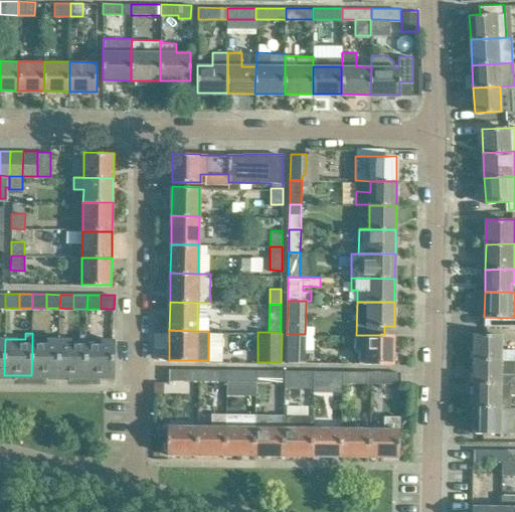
[(32,344),(31,375),(58,376),(59,339),(37,339),(38,333),(32,333),(32,339),(32,344)]
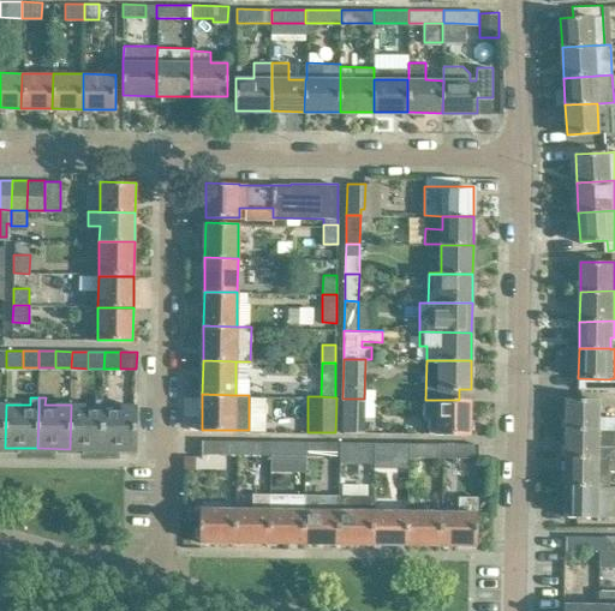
[(71,405),(70,449),(102,449),(103,406),(103,397),(95,397),(95,405),(71,405)]
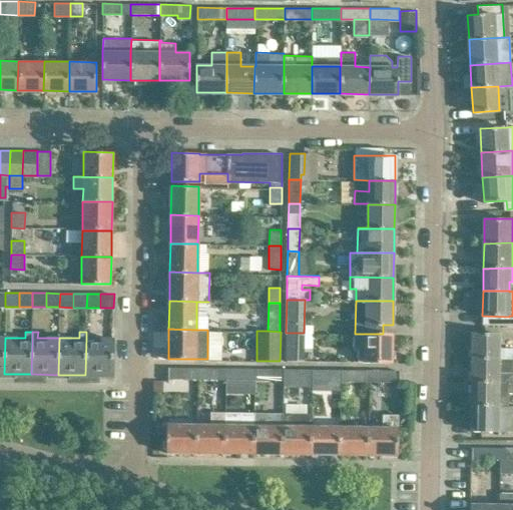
[(86,339),(85,375),(112,376),(113,339),(93,339),(91,339),(91,332),(86,332),(86,339)]
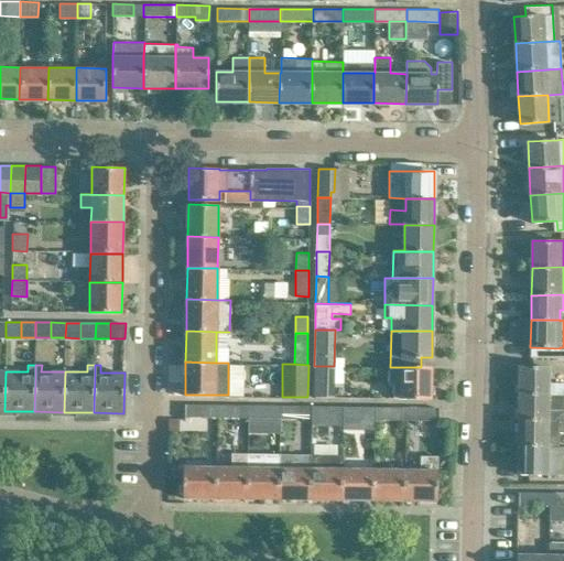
[(334,397),(334,366),(314,366),(314,396),(334,397)]
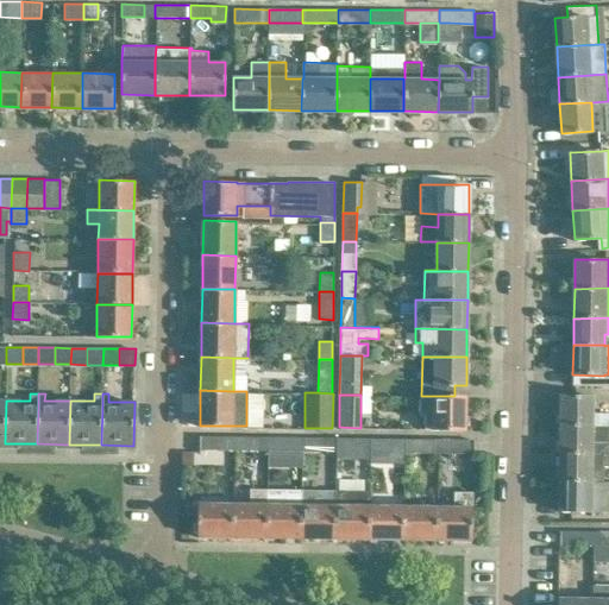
[(560,423),(608,424),(608,413),(592,413),(592,395),(560,395),(560,423)]
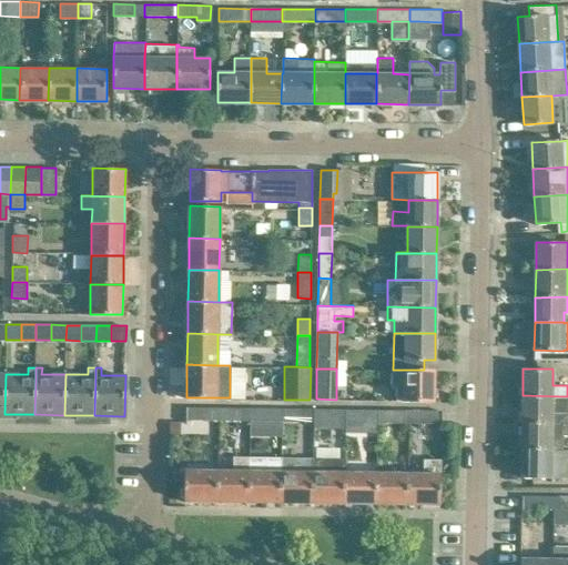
[(435,371),(424,370),(393,370),(392,370),(391,387),(396,387),(396,400),(434,401),(435,371)]
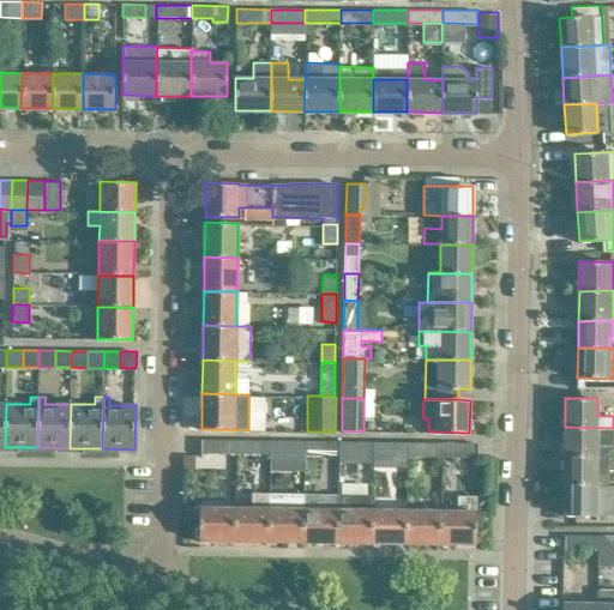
[(613,428),(565,427),(565,457),(613,456),(613,428)]
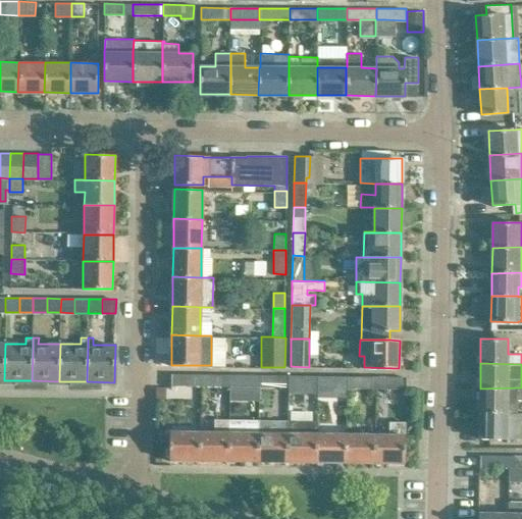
[(204,385),(205,373),(171,373),(170,385),(204,385)]
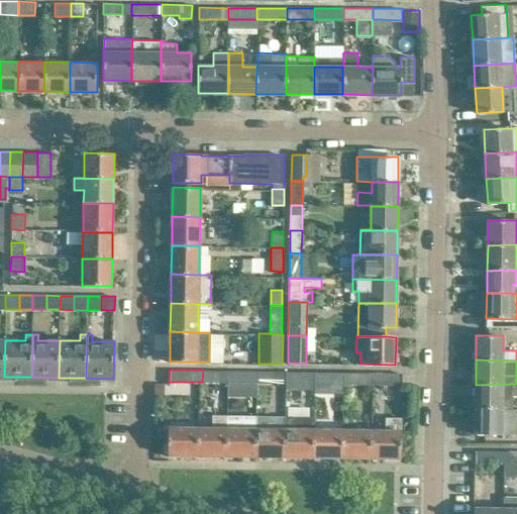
[(227,382),(227,371),(203,370),(202,382),(227,382)]
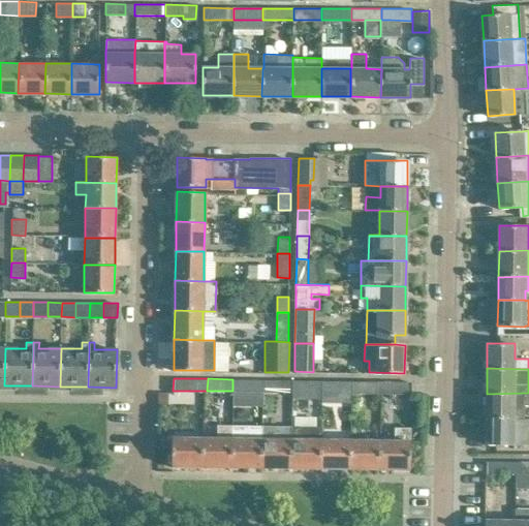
[(262,392),(262,379),(232,379),(232,391),(262,392)]
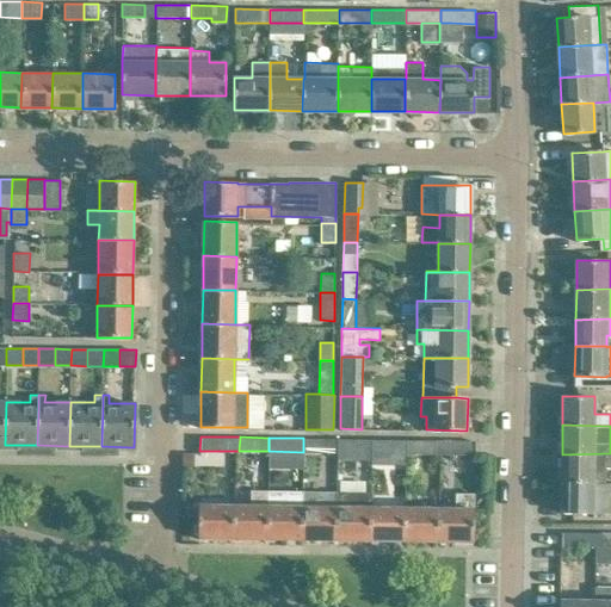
[(338,452),(338,439),(303,438),(303,452),(338,452)]
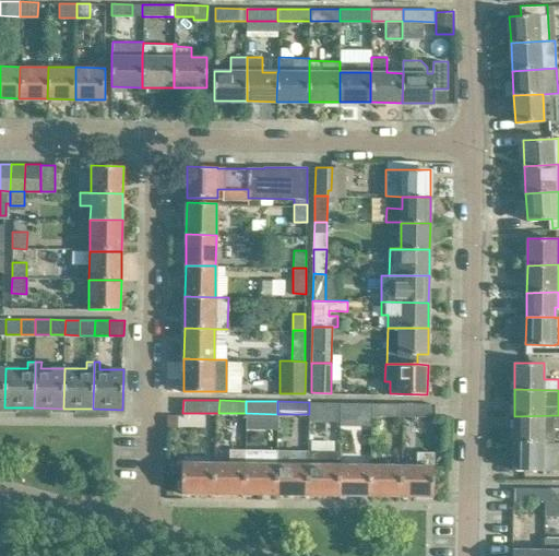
[(340,415),(341,402),(309,402),(309,414),(340,415)]
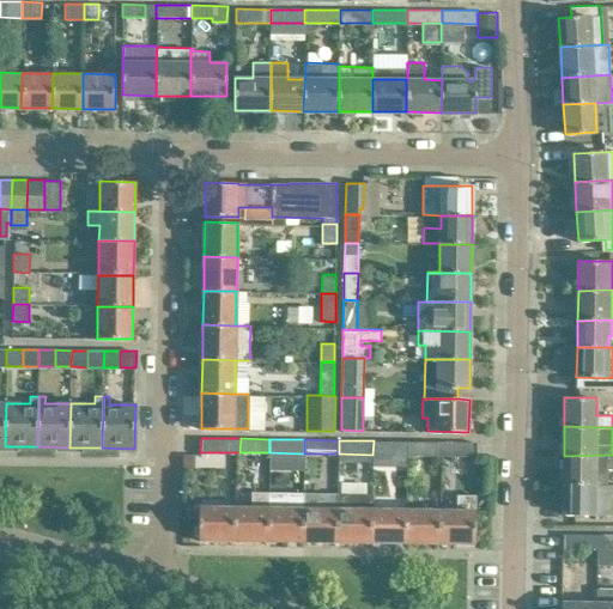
[(407,455),(407,440),(374,440),(372,455),(407,455)]
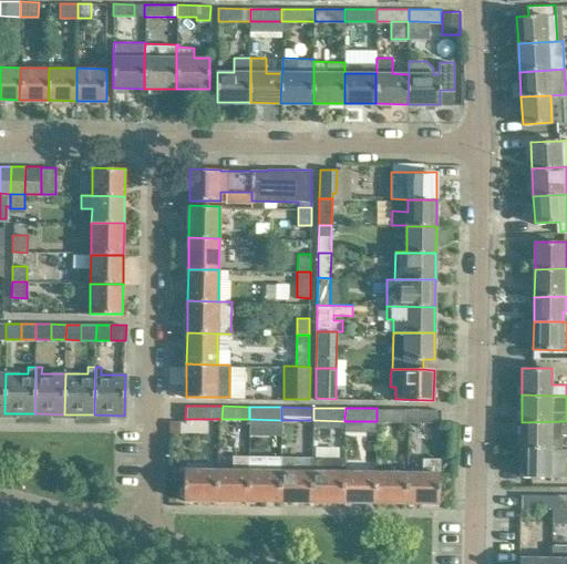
[(404,421),(404,409),(377,408),(377,421),(404,421)]
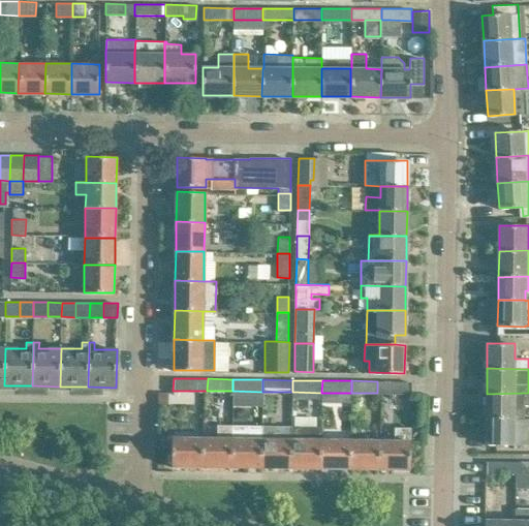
[(377,381),(377,393),(411,394),(411,381),(377,381)]
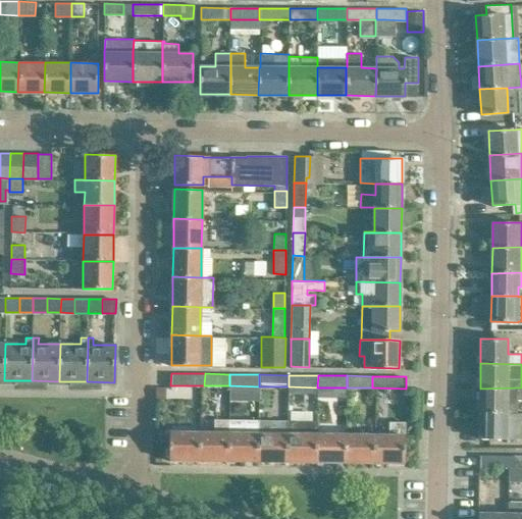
[(521,399),(521,387),(480,388),(479,413),(520,414),(520,413),(518,413),(518,399),(521,399)]
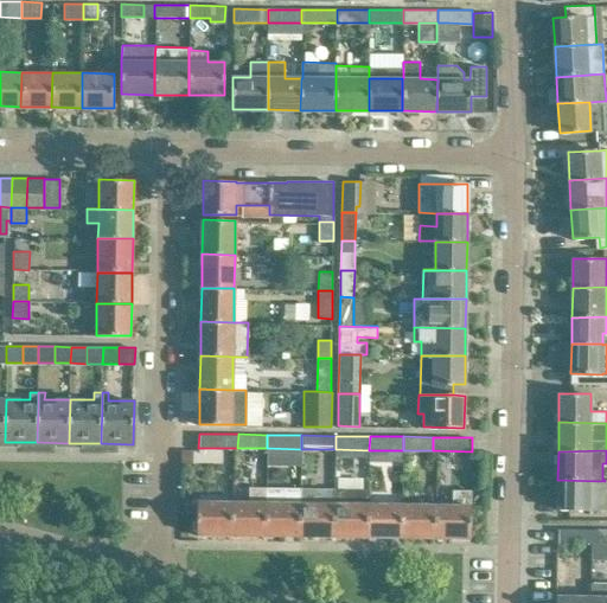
[(353,476),(379,476),(379,464),(353,464),(353,476)]
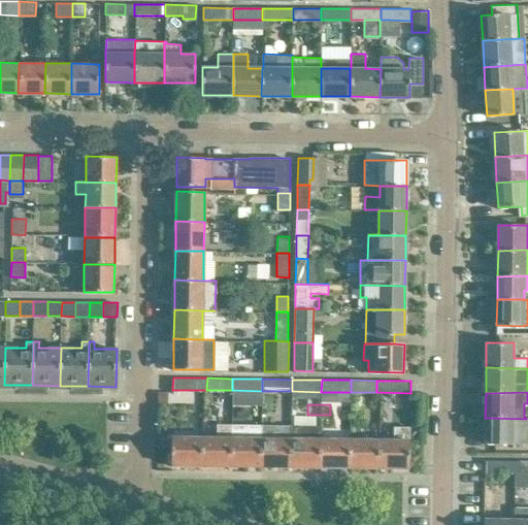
[(527,443),(526,443),(526,419),(485,418),(485,443),(498,443),(498,452),(527,452),(527,443)]
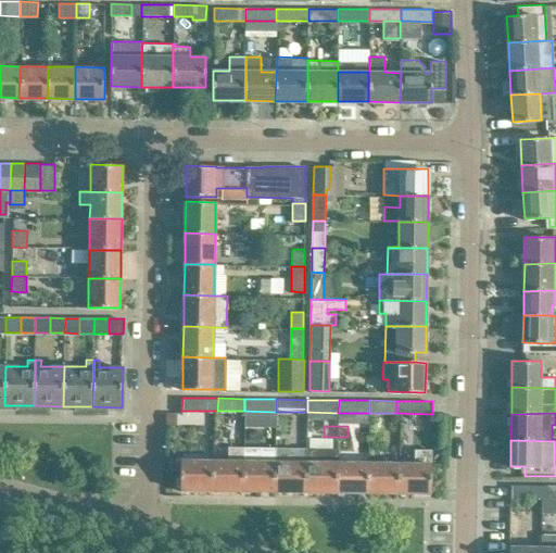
[(243,490),(243,447),(228,447),(228,461),(213,461),(212,490),(243,490)]
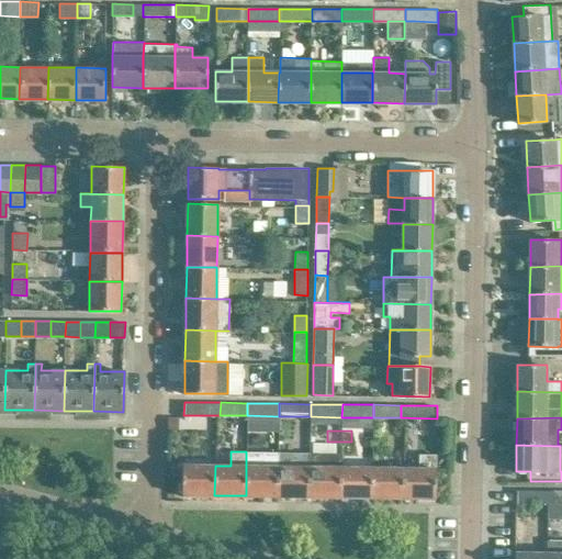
[(278,496),(278,451),(246,451),(246,495),(278,496)]
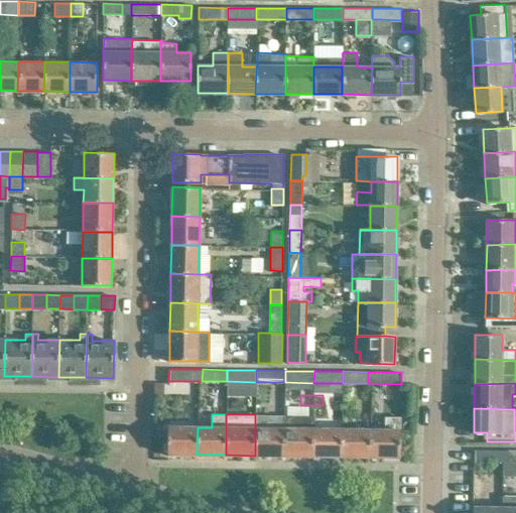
[(284,456),(285,414),(255,414),(255,456),(284,456)]
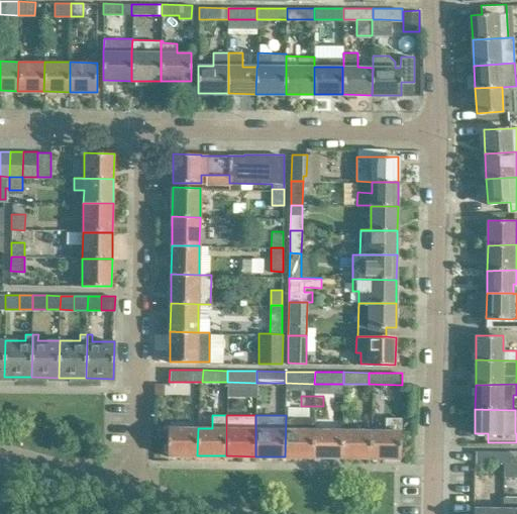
[(313,456),(314,429),(314,416),(286,415),(285,456),(313,456)]
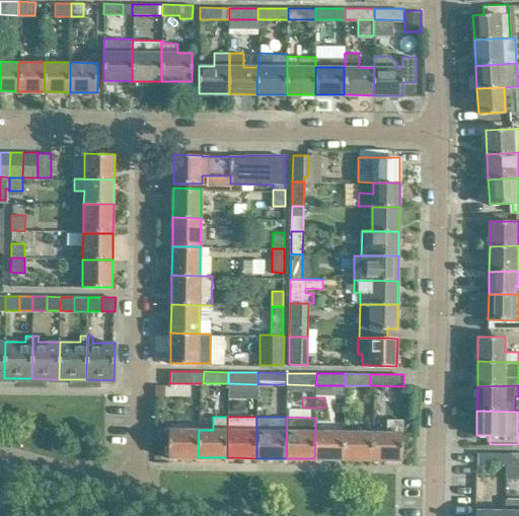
[(374,432),(373,459),(402,460),(403,419),(387,419),(386,432),(374,432)]
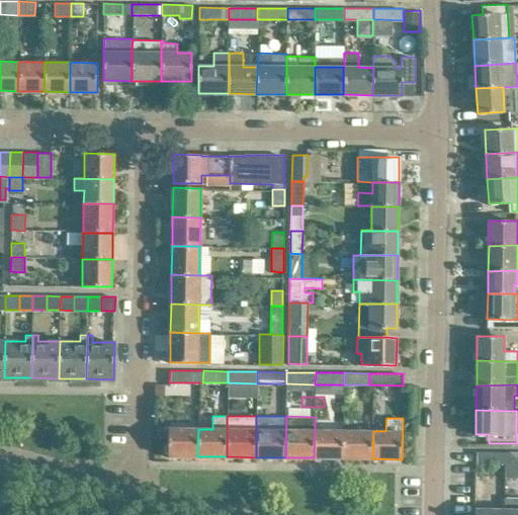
[(197,456),(198,429),(169,428),(168,455),(197,456)]
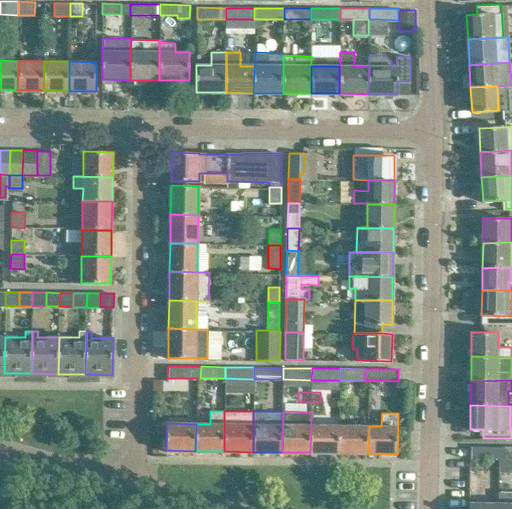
[(340,453),(340,426),(311,425),(310,452),(340,453)]
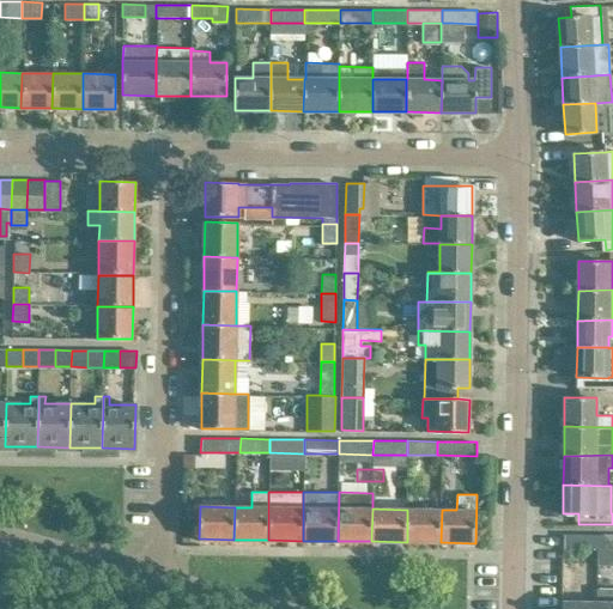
[(441,542),(442,510),(407,510),(407,542),(441,542)]
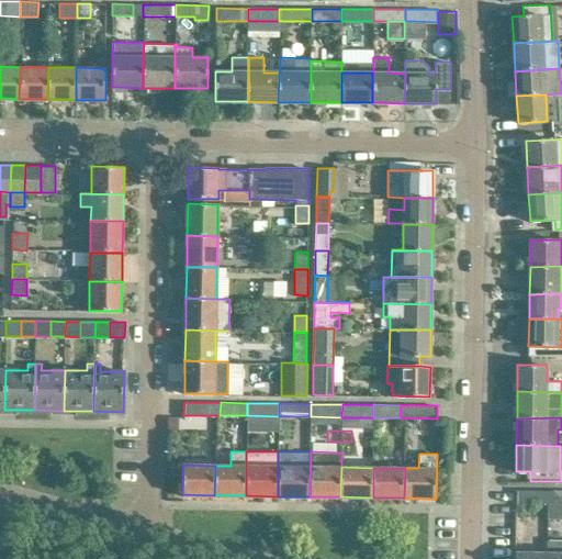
[(552,503),(552,490),(516,490),(516,502),(552,503)]
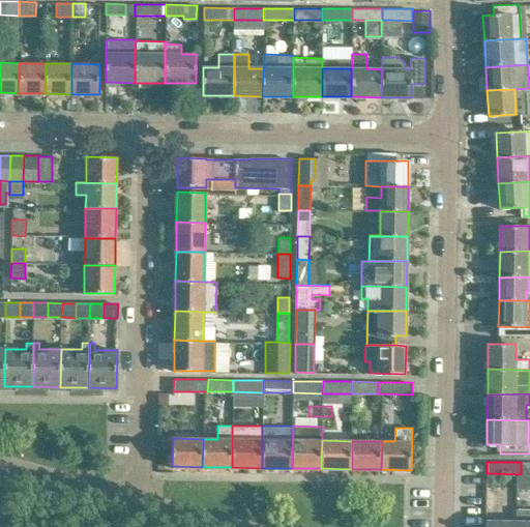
[(529,474),(529,462),(521,462),(521,474),(529,474)]
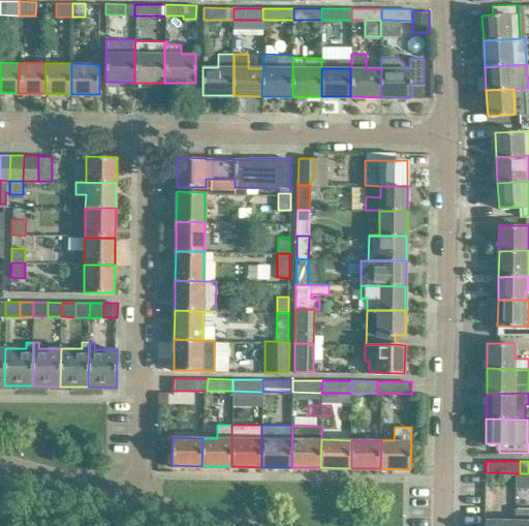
[(483,493),(497,492),(496,478),(483,480),(483,493)]
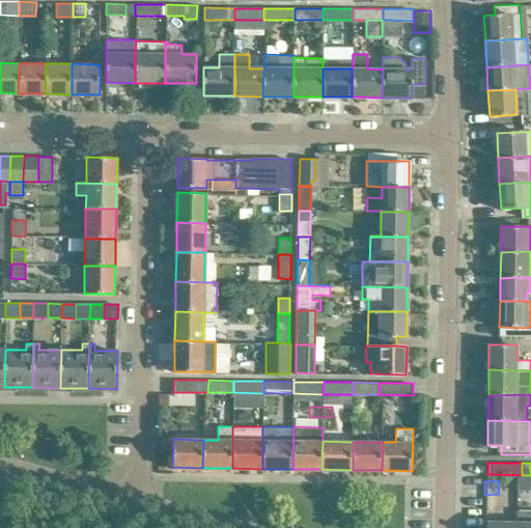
[(530,527),(530,509),(516,509),(516,523),(515,527),(530,527)]
